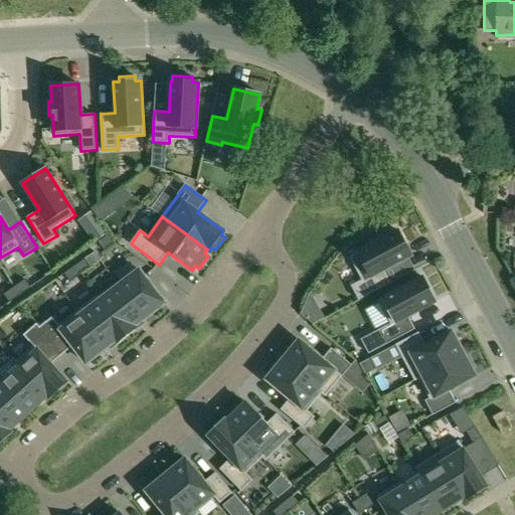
[(103,228),(91,237),(95,242),(96,243),(98,241),(108,235),(103,228)]
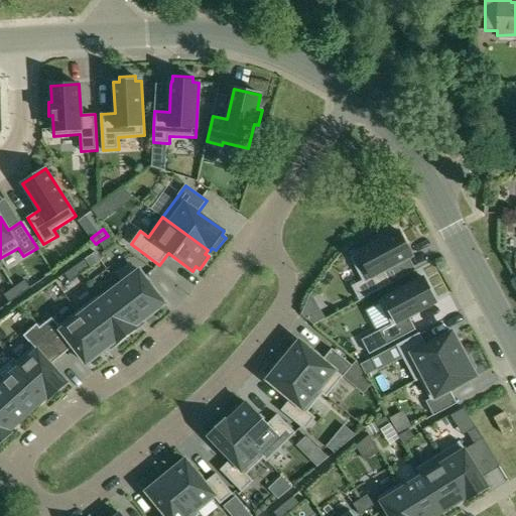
[(391,283),(384,271),(412,256),(399,232),(385,239),(383,236),(371,243),(372,246),(350,258),(363,281),(352,286),(360,300),(391,283)]
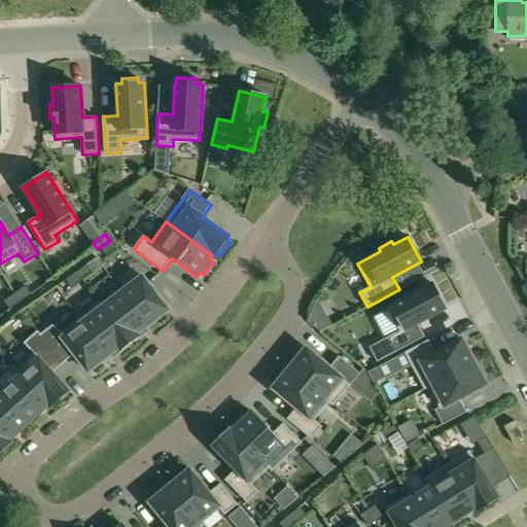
[(117,248),(111,240),(110,241),(100,247),(106,256),(117,248)]
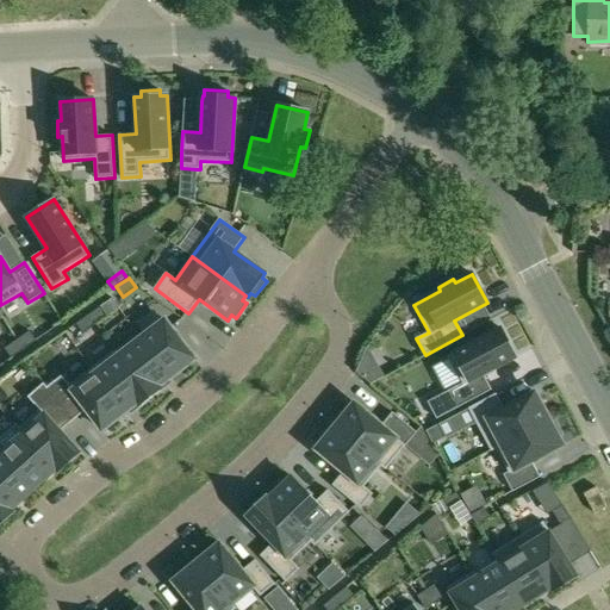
[(113,298),(88,316),(95,325),(120,307),(113,298)]
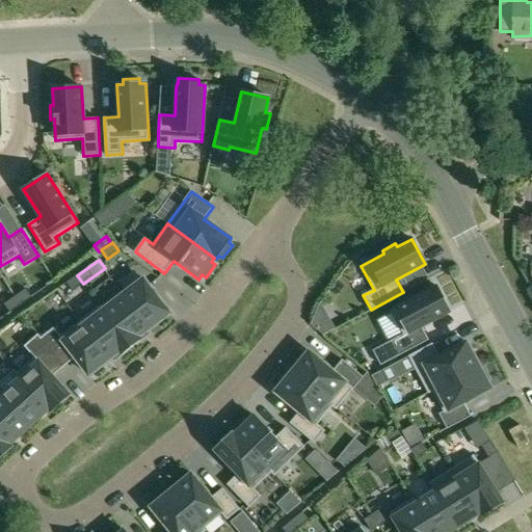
[(83,284),(77,275),(67,283),(72,291),(83,284)]
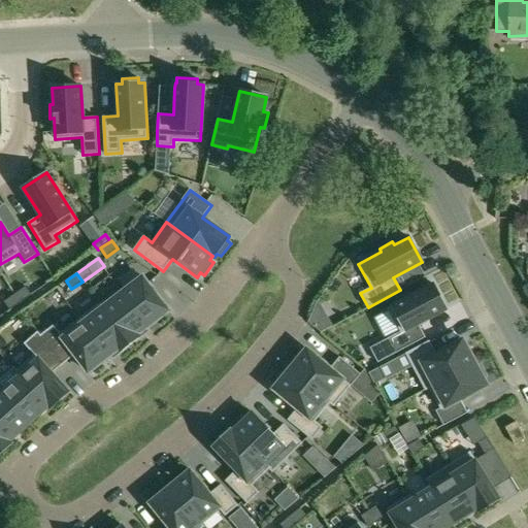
[(122,293),(149,327),(169,310),(142,276),(122,293)]
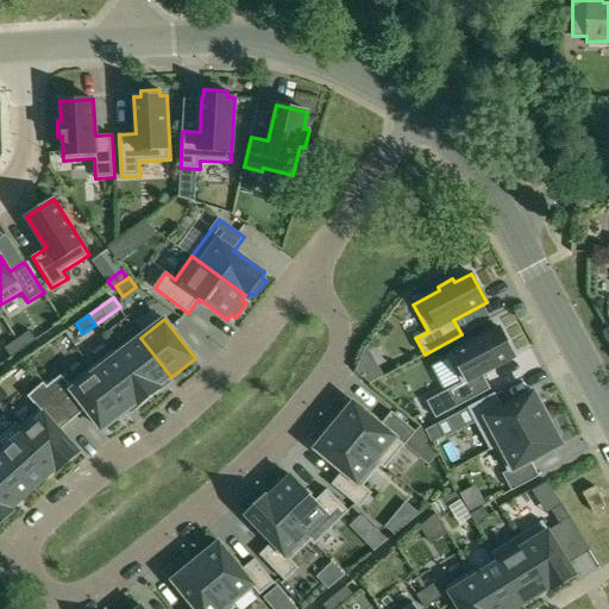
[(490,389),(483,374),(515,357),(500,328),(447,356),(462,383),(427,402),(435,419),(490,389)]
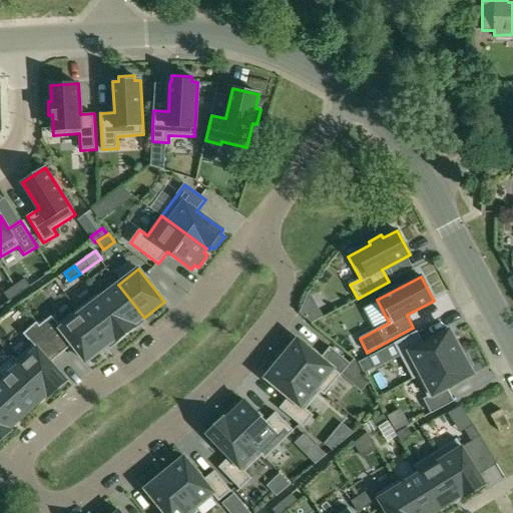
[(25,279),(14,286),(20,294),(30,287),(25,279)]
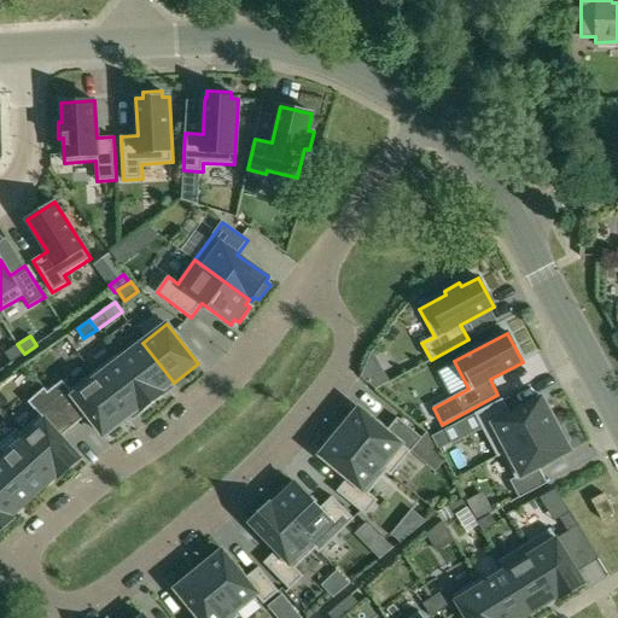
[(168,392),(165,389),(174,383),(143,343),(121,360),(120,360),(153,403),(168,392)]
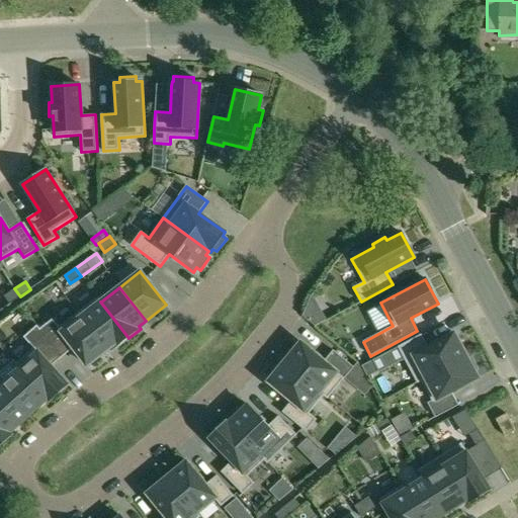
[(10,305),(20,296),(14,288),(4,296),(10,305)]
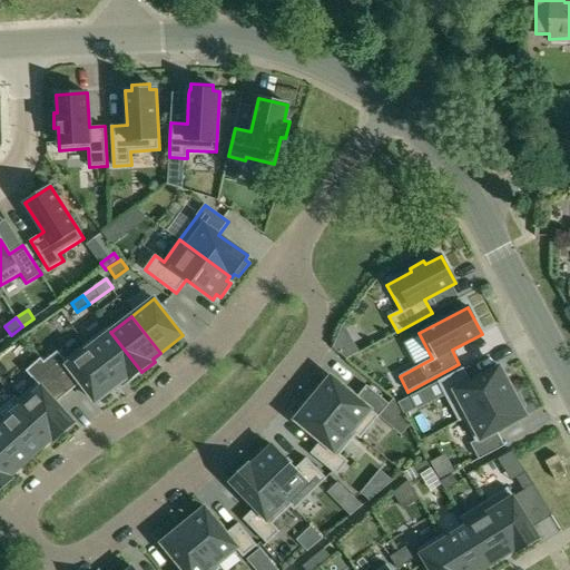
[(86,344),(118,385),(125,380),(127,383),(141,372),(110,332),(111,332),(108,327),(86,344)]
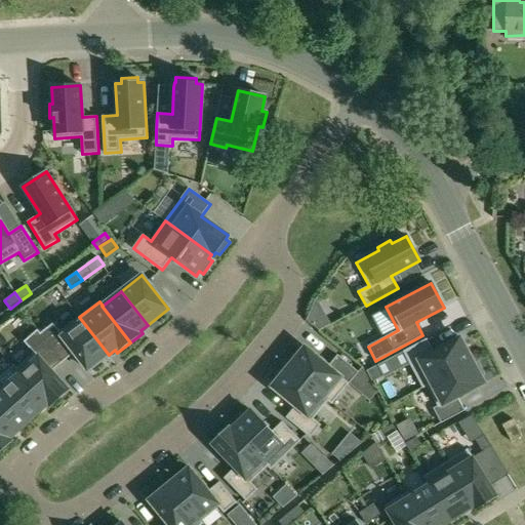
[(54,323),(40,334),(64,363),(75,354),(88,370),(109,355),(79,317),(61,331),(54,323)]
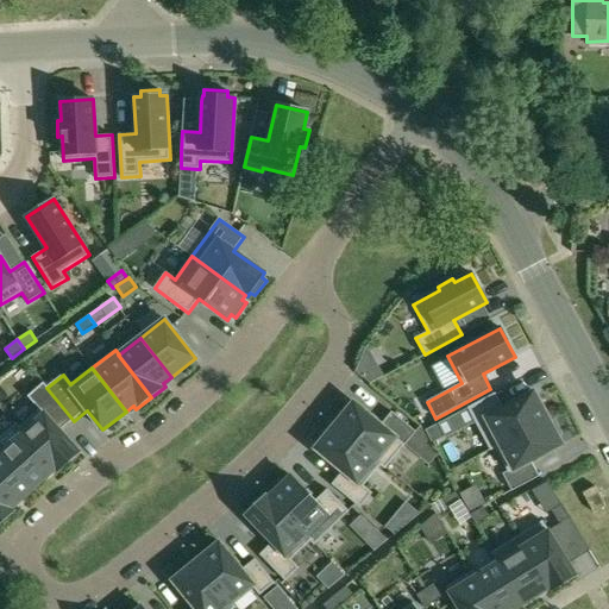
[(19,428),(56,470),(56,469),(58,471),(80,452),(61,432),(74,421),(46,388),(43,384),(29,397),(39,409),(19,428)]
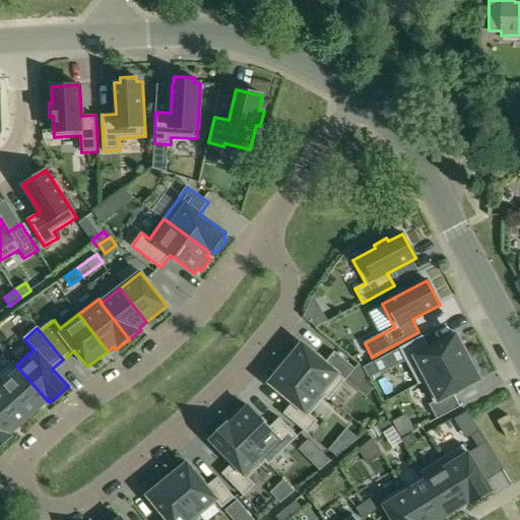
[(468,358),(456,334),(430,348),(423,336),(399,348),(418,385),(423,382),(423,381),(468,358)]
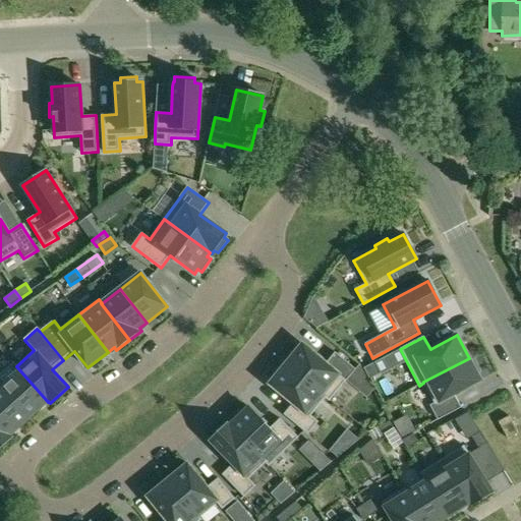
[(335,352),(326,363),(302,344),(286,364),(327,397),(326,398),(329,401),(355,369),(335,352)]
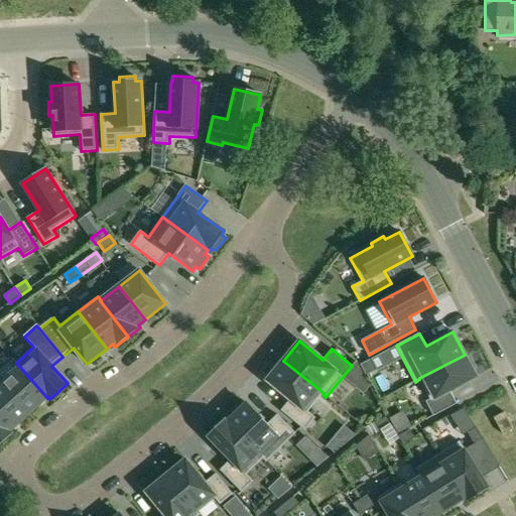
[(457,403),(449,391),(477,377),(473,370),(476,369),(470,356),(467,358),(465,355),(419,378),(419,379),(430,399),(426,401),(433,416),(457,403)]
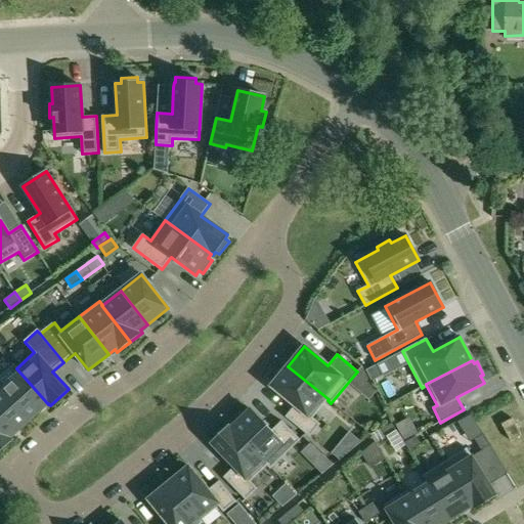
[(1,389),(30,421),(48,404),(16,368),(13,364),(0,376),(0,389),(0,390),(1,389)]
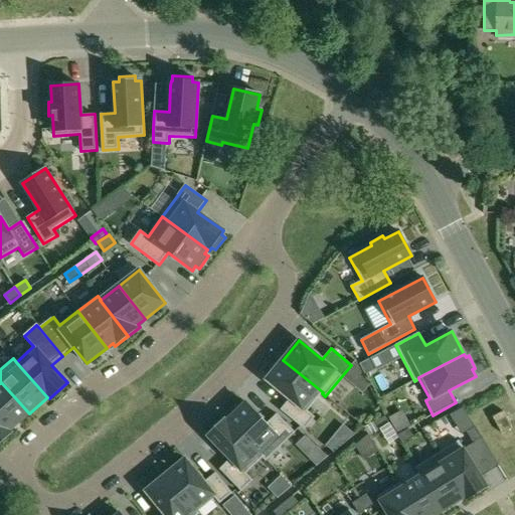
[(370,358),(360,364),(367,376),(377,371),(370,358)]
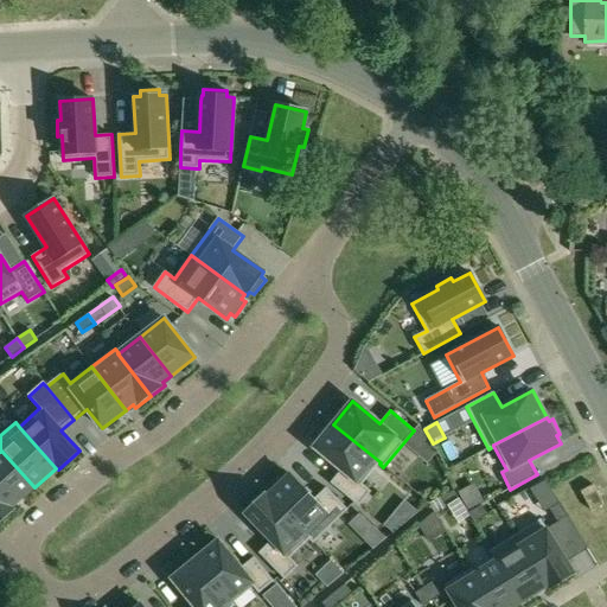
[(381,462),(333,425),(314,447),(342,470),(331,483),(359,506),(371,492),(362,484),(379,464),(381,462)]
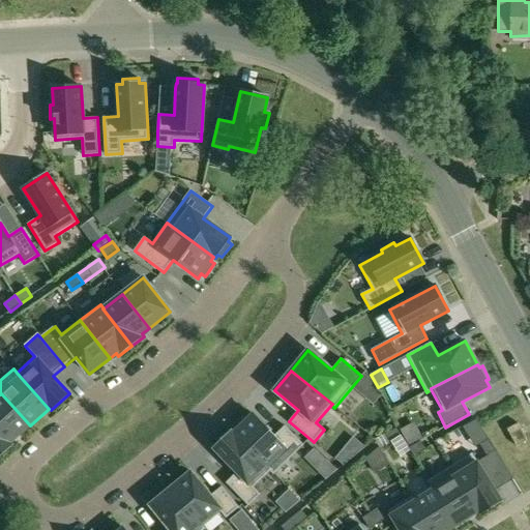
[(0,429),(11,442),(30,425),(1,393),(0,394),(0,393),(0,429)]
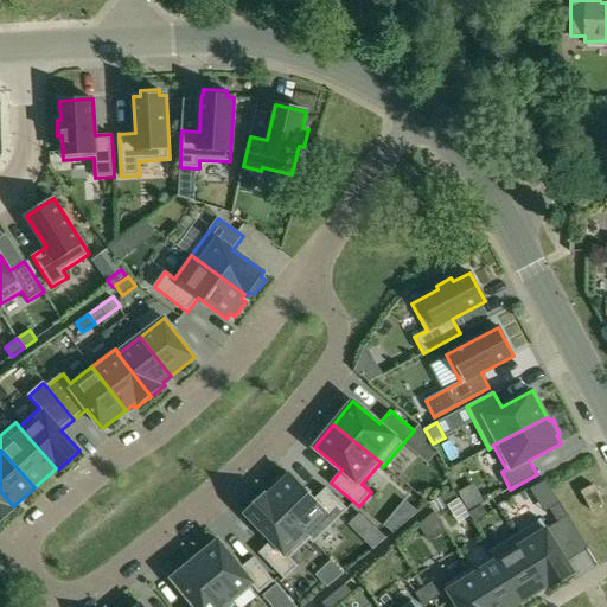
[(326,487),(314,499),(289,474),(268,494),(311,538),(310,540),(313,543),(347,510),(326,487)]
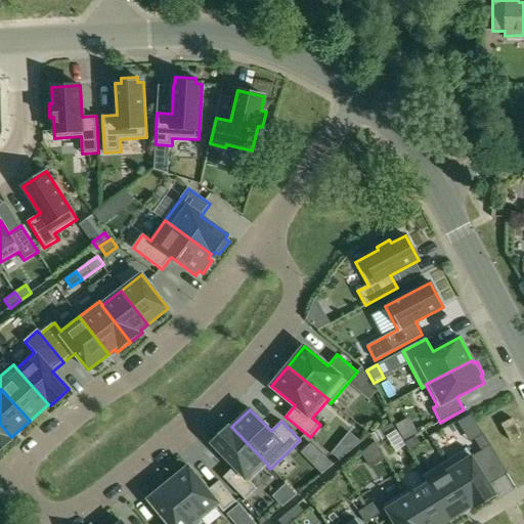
[(501,424),(511,441),(521,436),(512,419),(501,424)]
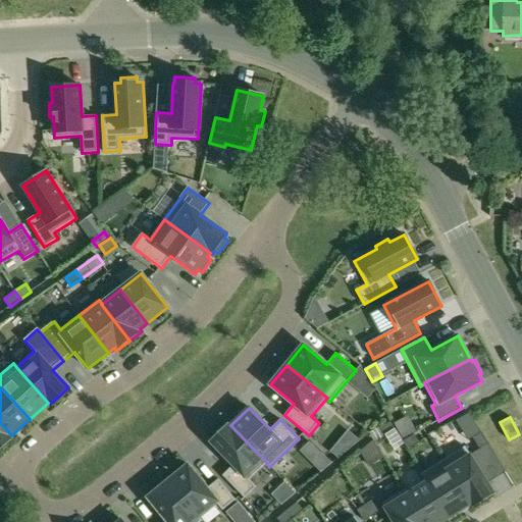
[(397,430),(392,421),(380,427),(384,436),(397,430)]
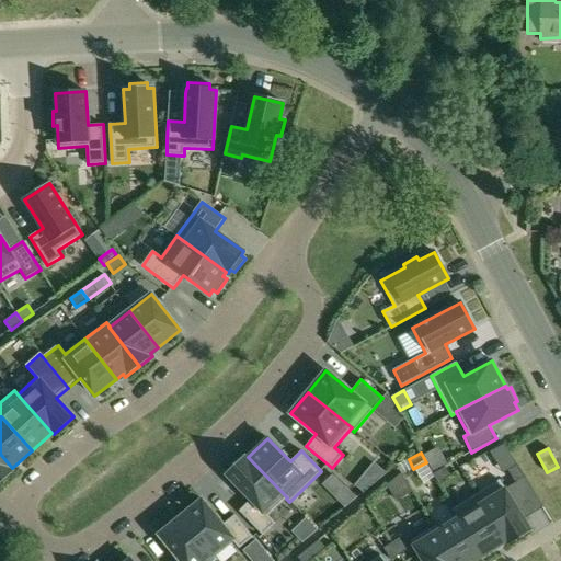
[(0,454),(0,481),(13,470),(11,469),(12,468),(0,454)]
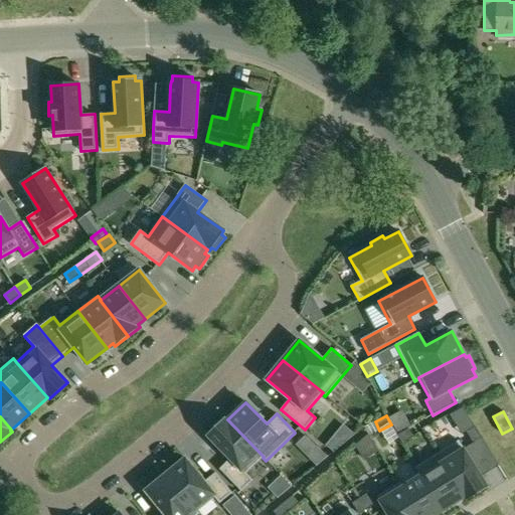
[(264,457),(227,419),(226,420),(224,419),(207,436),(230,459),(219,469),(241,491),(252,480),(246,473),(263,458),(264,457)]
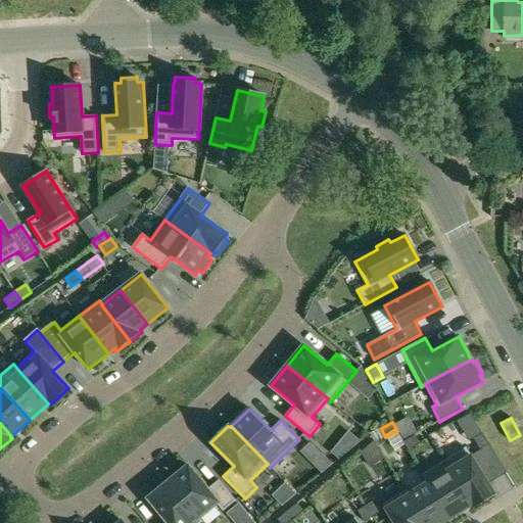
[(473,438),(480,449),(489,444),(482,433),(473,438)]
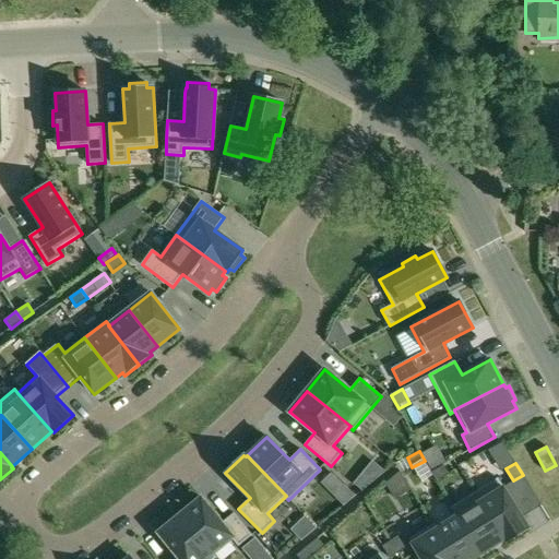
[(431,473),(437,482),(449,474),(443,465),(431,473)]
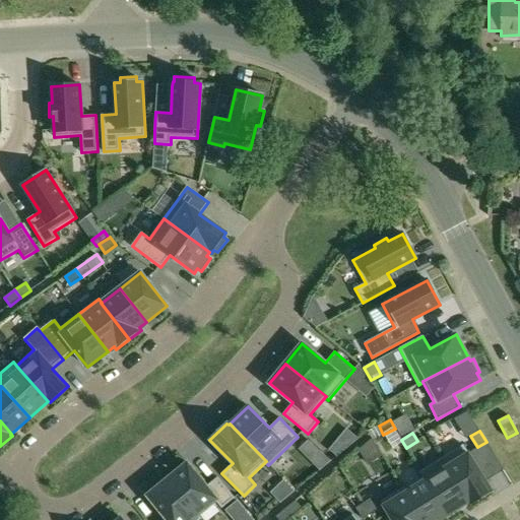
[(308,440),(299,448),(308,458),(317,449),(308,440)]
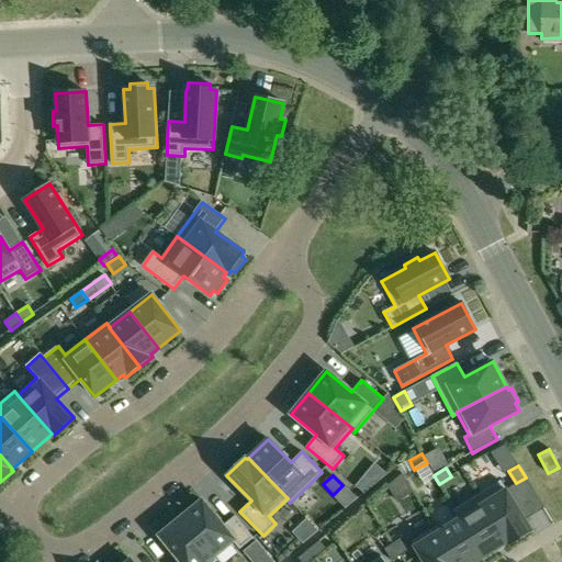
[(364,493),(373,486),(362,479),(356,486),(364,493)]
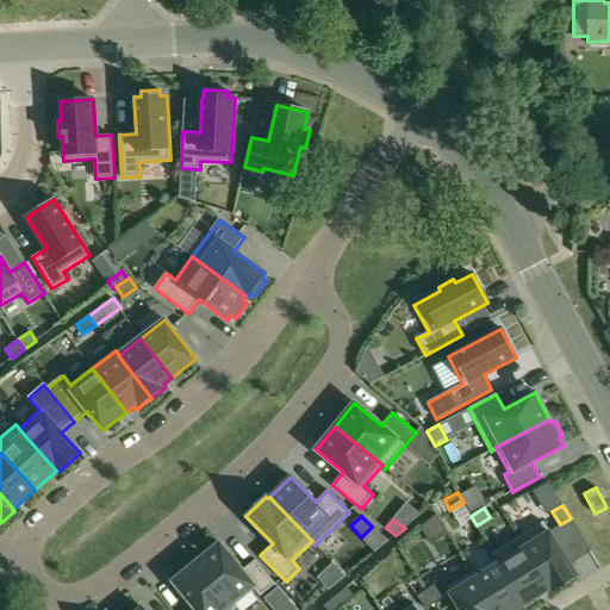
[(517,537),(549,590),(551,589),(553,591),(577,577),(543,522),(517,537)]
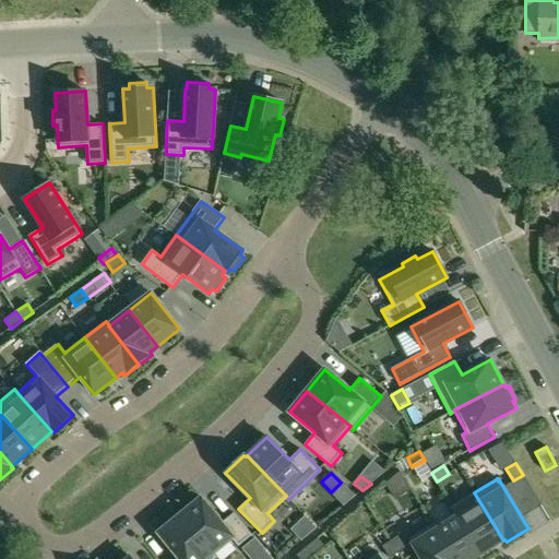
[(482,554),(503,540),(474,492),(451,507),(456,516),(458,515),(482,554)]
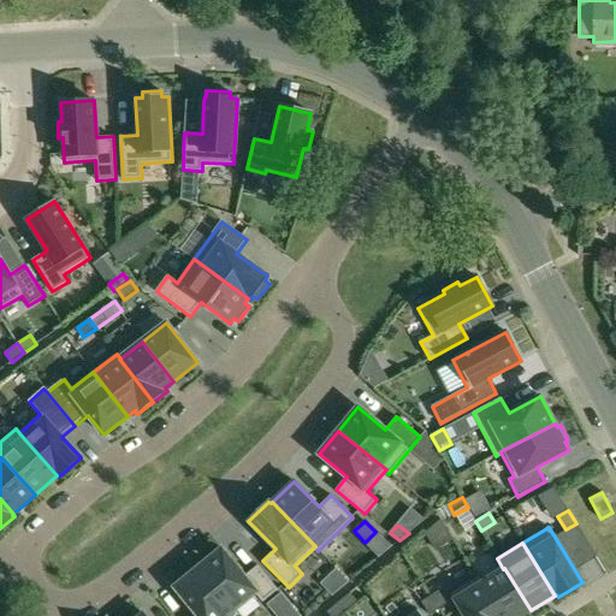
[(234,611),(235,610),(255,593),(262,602),(278,590),(258,566),(244,576),(221,549),(199,568),(234,611)]
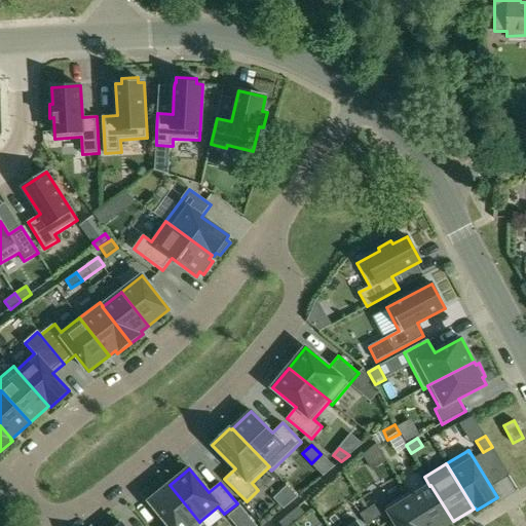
[(201,525),(203,525),(200,521),(199,522),(170,485),(149,501),(168,525),(166,525),(201,525)]
